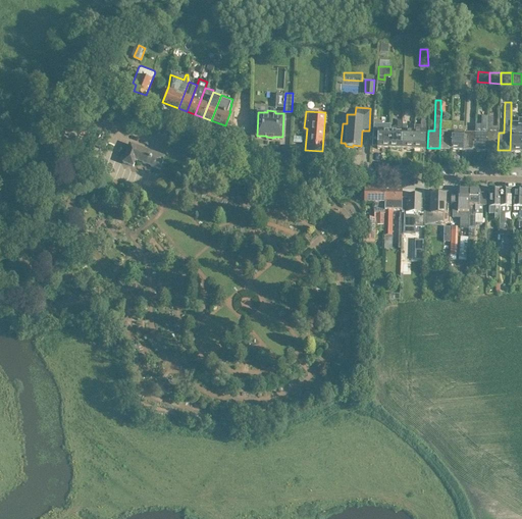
[(467,132),(468,122),(469,122),(470,114),(464,114),(464,120),(463,149),(474,149),(475,132),(467,132)]
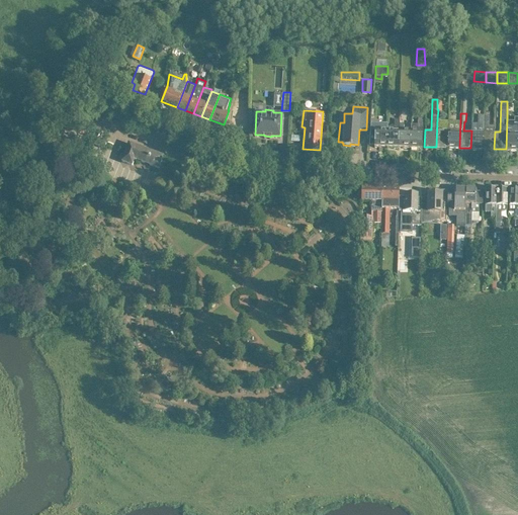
[(483,148),(484,113),(478,113),(478,121),(471,121),(471,131),(470,148),(483,148)]
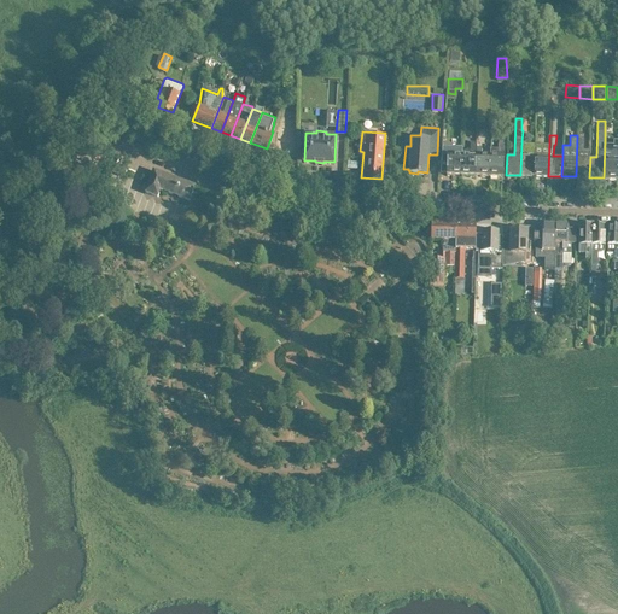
[(584,147),(584,135),(577,135),(576,176),(589,177),(590,157),(590,147),(584,147)]
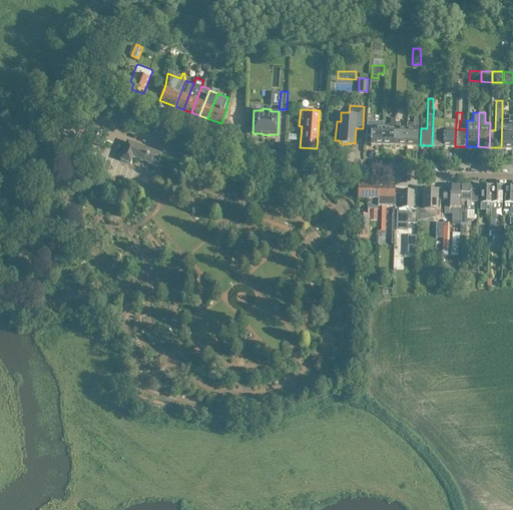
[(395,120),(396,120),(396,116),(391,116),(390,122),(383,122),(383,144),(395,144),(395,120)]
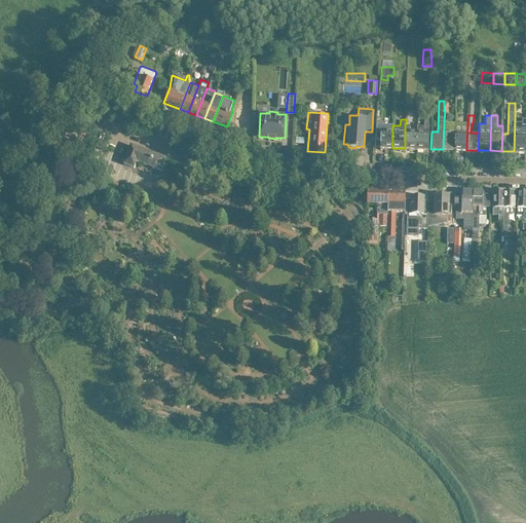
[(428,149),(429,119),(424,119),(424,124),(416,124),(416,132),(416,148),(428,149)]
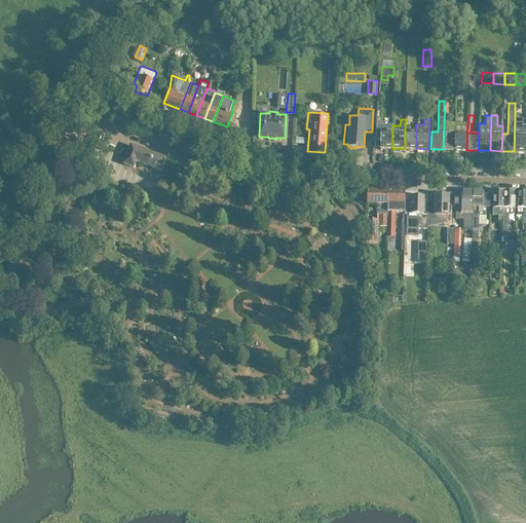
[(454,149),(455,121),(444,120),(443,149),(454,149)]
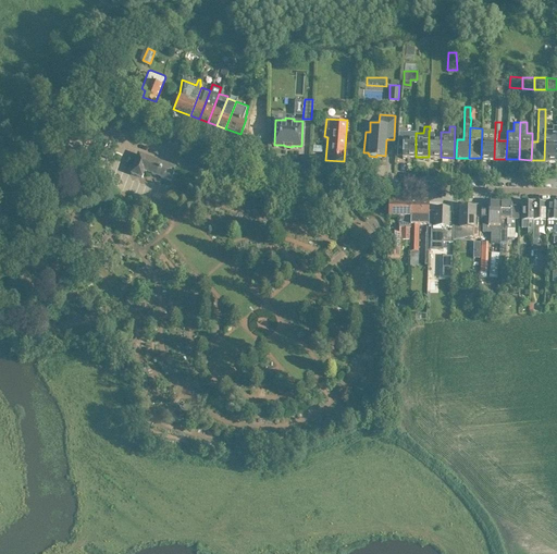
[(556,160),(556,127),(545,127),(544,160),(556,160)]
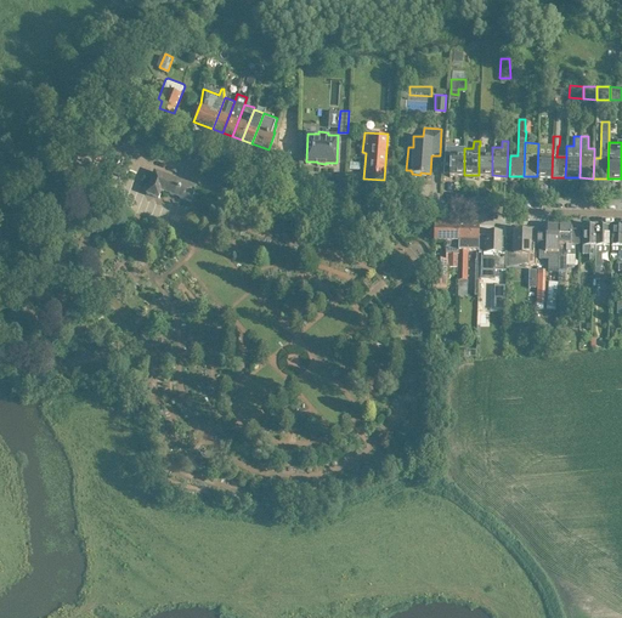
[(552,177),(553,143),(538,143),(537,176),(552,177)]
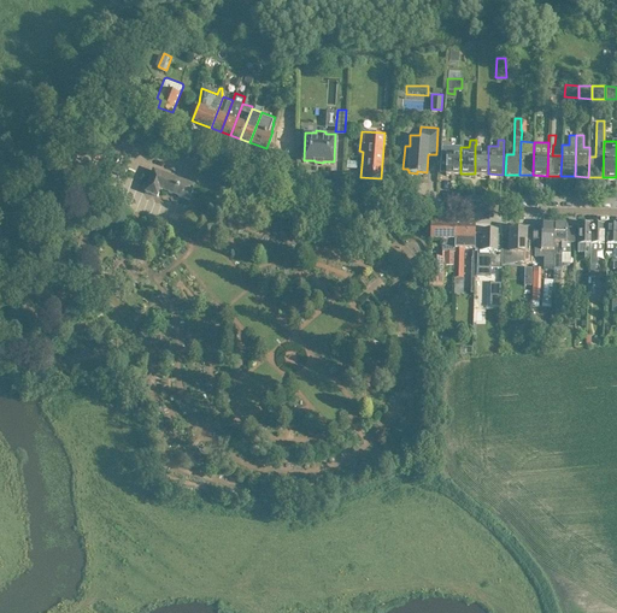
[(460,174),(460,147),(460,143),(441,143),(441,151),(440,151),(439,172),(446,172),(460,174)]
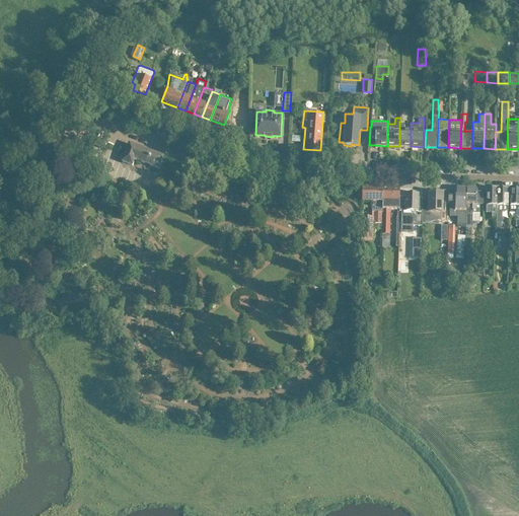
[(411,146),(411,130),(404,129),(404,122),(400,122),(399,122),(399,146),(411,146)]
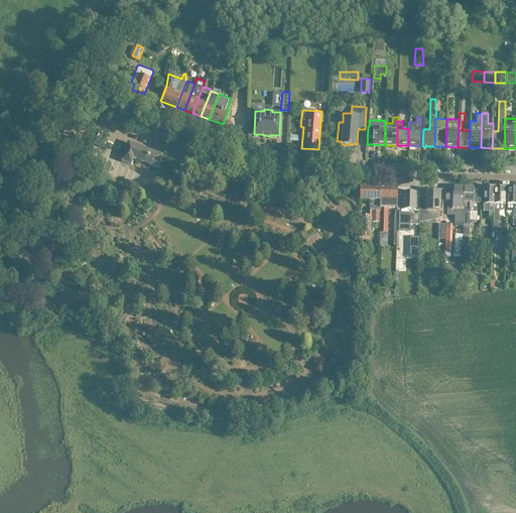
[(104,145),(106,139),(97,135),(95,141),(104,145)]
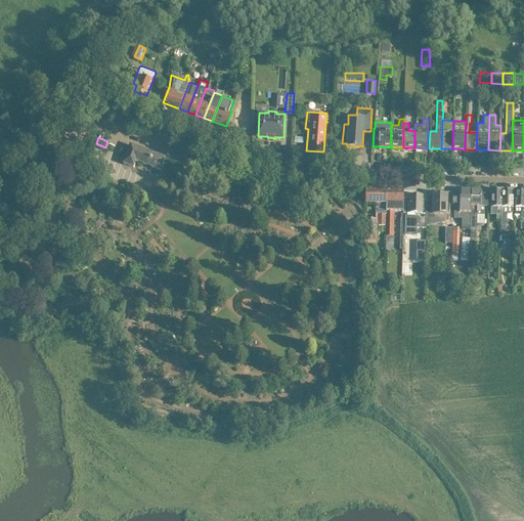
[(165,156),(130,142),(123,161),(135,165),(137,159),(161,168),(165,156)]
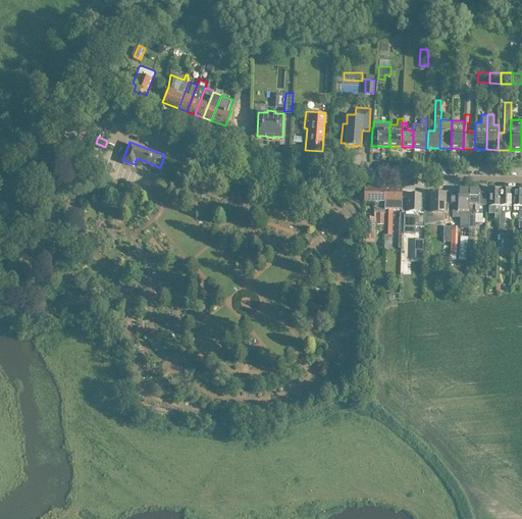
[(384,207),(385,186),(364,185),(364,200),(371,201),(371,203),(374,204),(373,216),(363,216),(362,246),(374,247),(375,224),(384,224),(384,211),(384,207)]
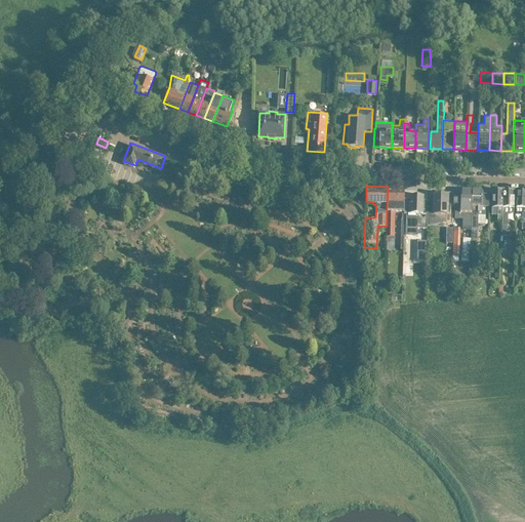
[(404,208),(404,197),(404,187),(388,187),(387,208),(387,212),(387,226),(387,235),(395,235),(395,208),(404,208)]
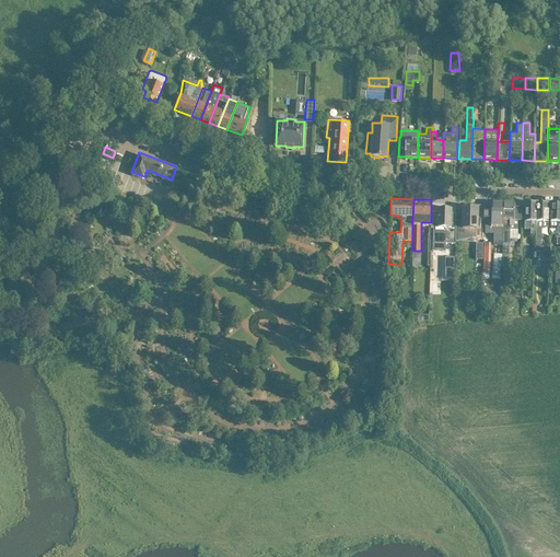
[(502,242),(503,201),(491,201),(491,205),(483,204),(483,217),(486,218),(486,231),(494,231),(494,242),(502,242)]
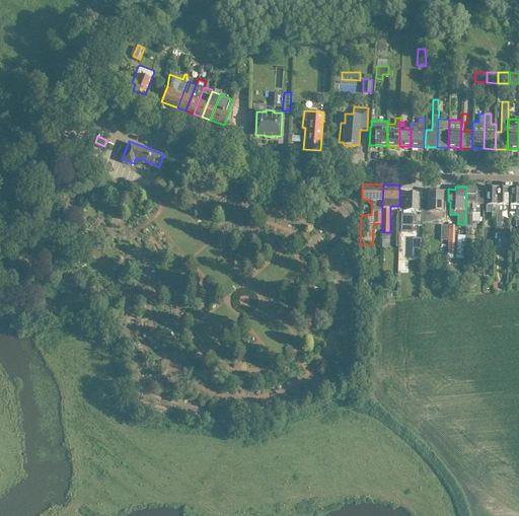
[(479,210),(480,202),(484,202),(484,190),(476,190),(476,187),(466,187),(465,224),(472,224),(473,210),(479,210)]
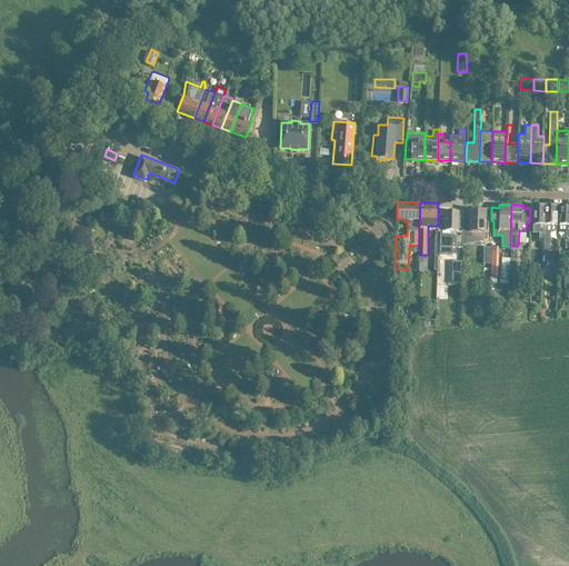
[(545,239),(545,205),(533,205),(532,222),(539,222),(539,239),(545,239)]
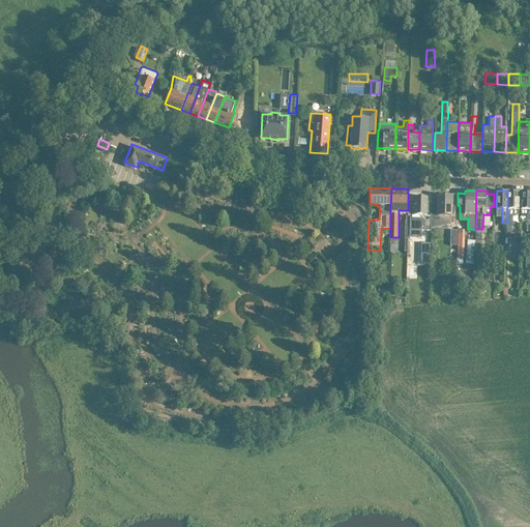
[(519,212),(519,192),(507,191),(507,223),(507,235),(510,235),(511,226),(512,225),(512,221),(511,220),(512,214),(519,212)]
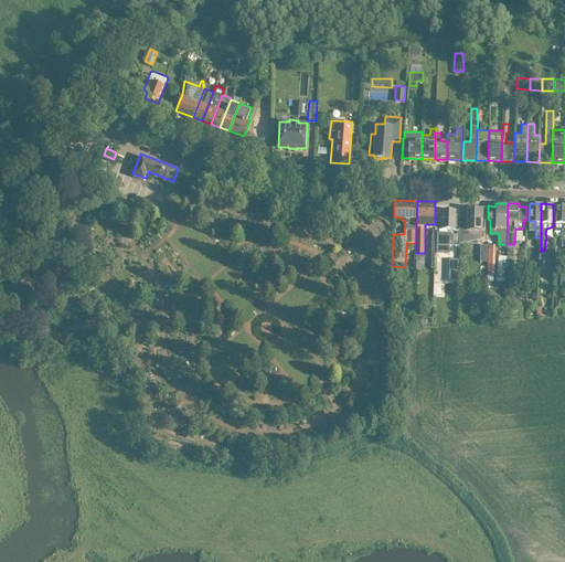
[(564,236),(564,203),(555,204),(555,228),(556,229),(561,229),(561,236),(564,236)]
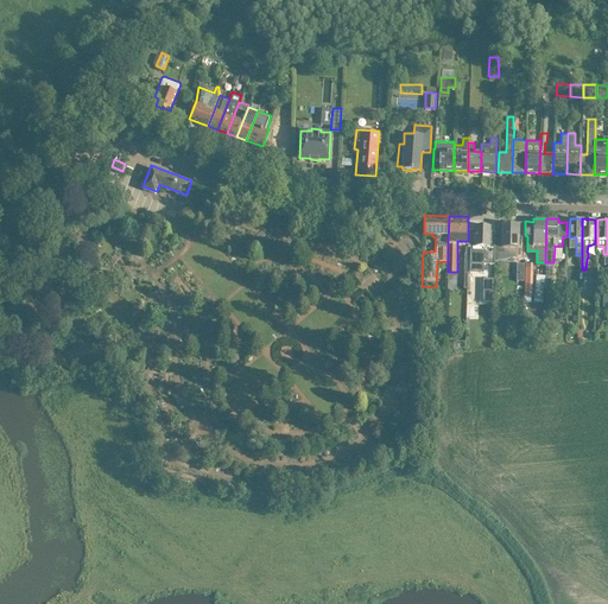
[(494,239),(494,256),(502,258),(502,254),(518,254),(518,252),(518,246),(521,246),(523,236),(525,236),(525,222),(518,221),(518,224),(502,224),(502,239),(494,239)]
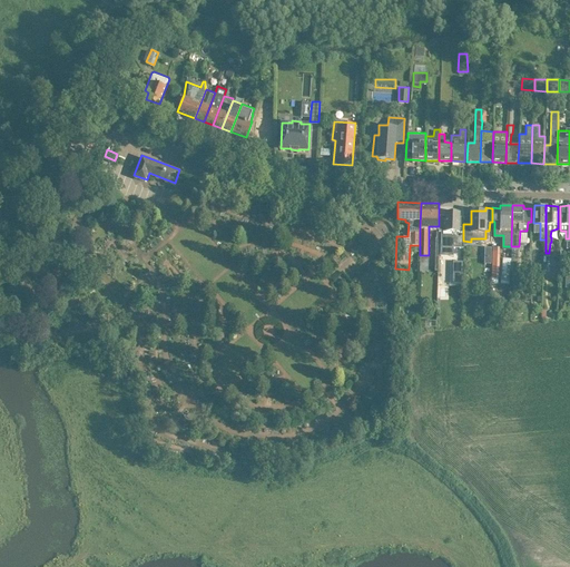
[(445,214),(439,214),(439,226),(439,228),(445,228),(445,230),(453,231),(453,246),(463,246),(463,241),(463,228),(459,228),(460,211),(445,209),(445,214)]
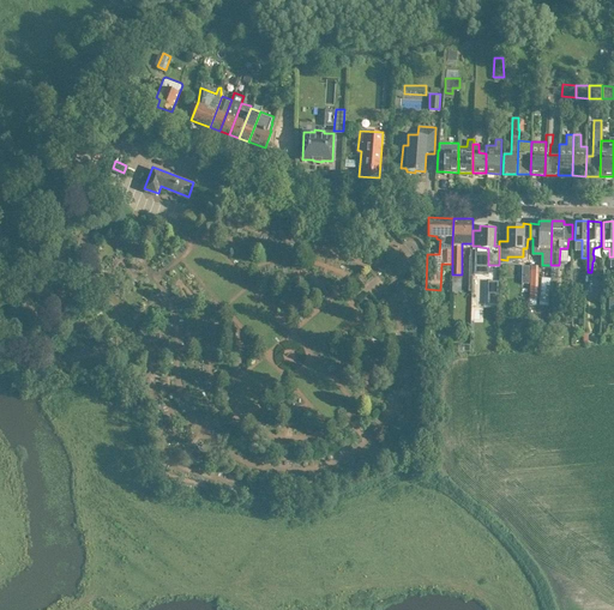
[(401,260),(411,255),(407,247),(396,252),(401,260)]
